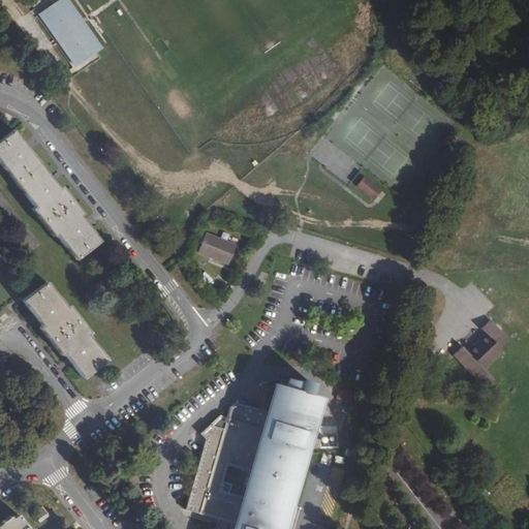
[(86,23),(83,18),(69,0),(41,0),(29,9),(75,73),(99,57),(95,52),(102,47),(86,23)]
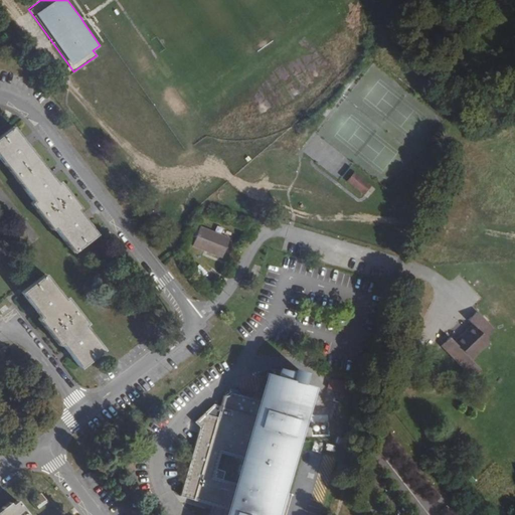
[(88,12),(80,17),(83,22),(92,16),(88,12)]
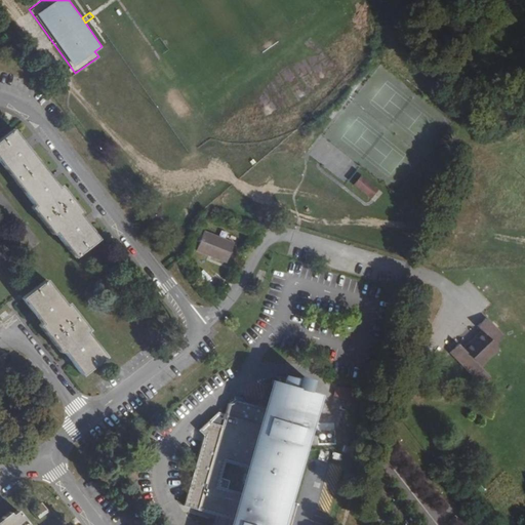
[(0,142),(0,161),(35,206),(59,188),(14,130),(0,142)]
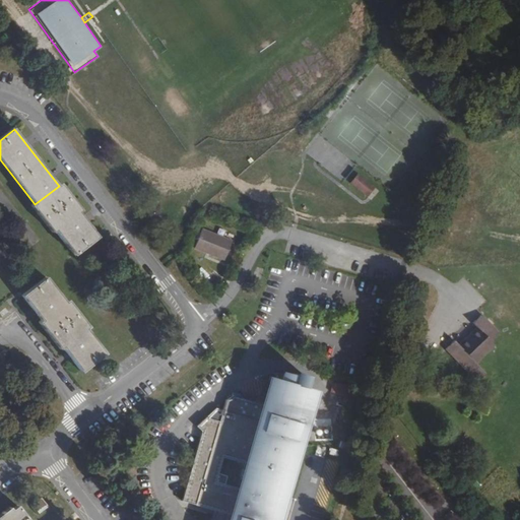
[(375,187),(358,174),(349,183),(368,196),(371,192),(375,187)]
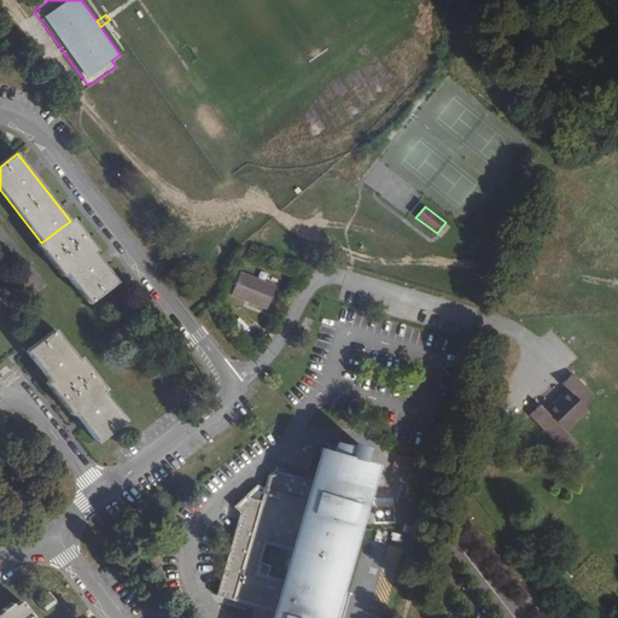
[(70,221),(41,243),(40,245),(64,275),(66,274),(91,304),(118,283),(94,252),(97,250),(73,219),(70,221)]
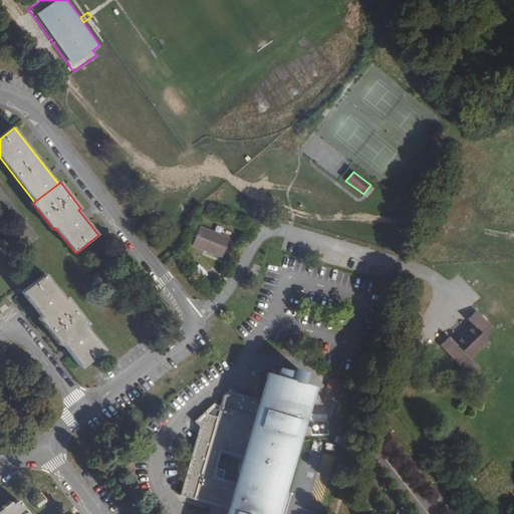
[(199,228),(192,246),(222,257),(228,239),(199,228)]
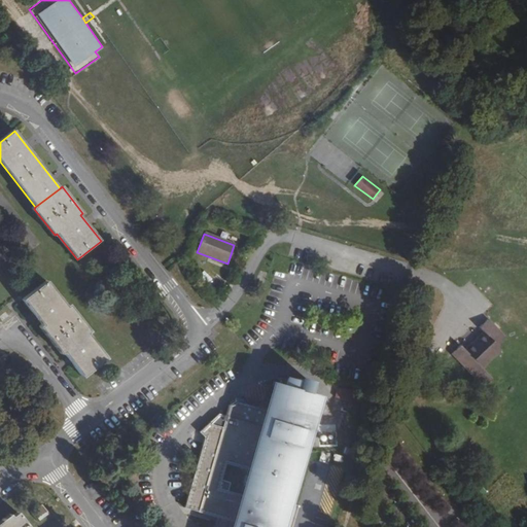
[(0,246),(0,271),(12,262),(0,246)]
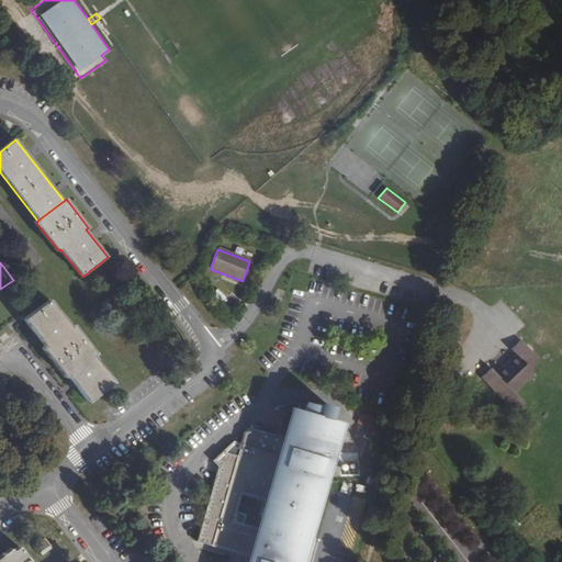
[(91,402),(116,383),(94,355),(97,352),(75,325),(72,326),(52,300),(26,319),(47,345),(45,348),(67,375),(69,373),(91,402)]
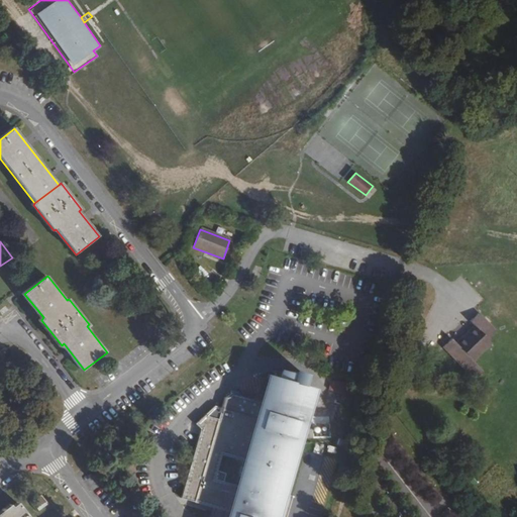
[(500,335),(479,311),(470,320),(474,325),(456,342),(451,337),(443,345),(466,371),(476,363),(474,360),(500,335)]
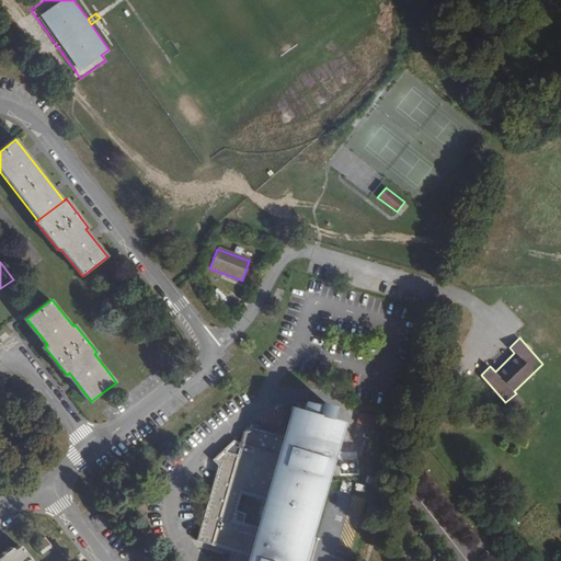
[(356,397),(379,402),(381,391),(358,387),(356,397)]
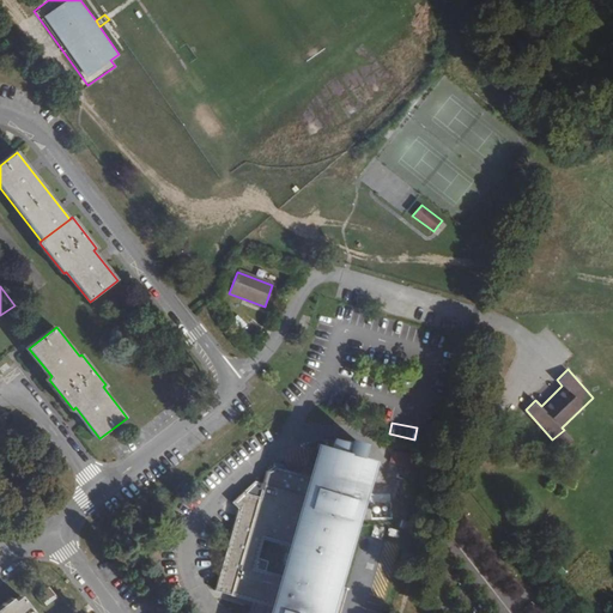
[(346,436),(346,438),(334,436),(333,443),(323,441),(322,447),(311,481),(308,495),(297,492),(262,481),(259,495),(242,491),(232,499),(237,505),(214,588),(252,599),(277,606),(274,612),(319,612),(354,489),(364,453),(358,451),(360,441),(346,436)]
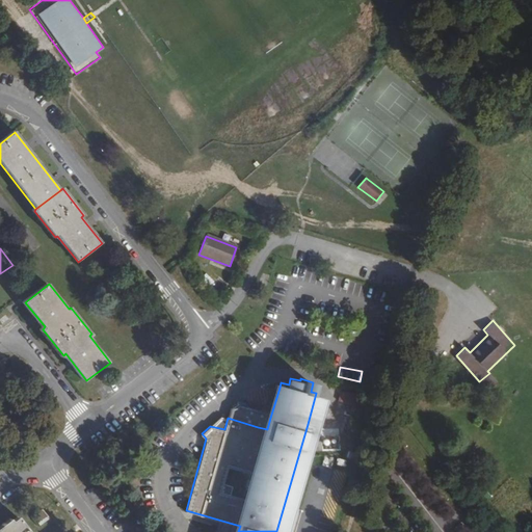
[(267,429),(270,418),(261,416),(258,427),(267,429)]
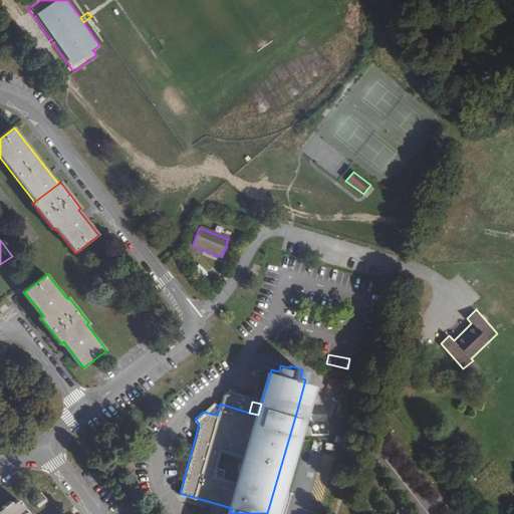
[(303,435),(317,435),(310,426),(303,426),(303,435)]
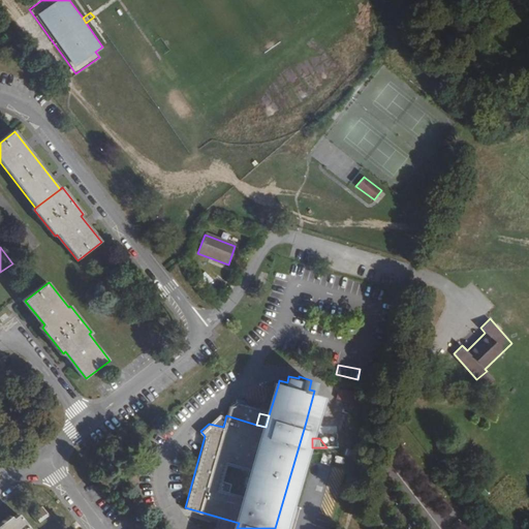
[(319,438),(327,447),(340,447),(340,438),(319,438)]
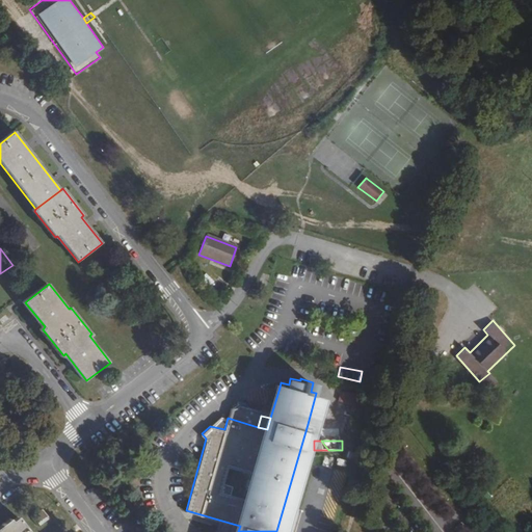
[(37,516),(40,519),(48,512),(46,510),(37,516)]
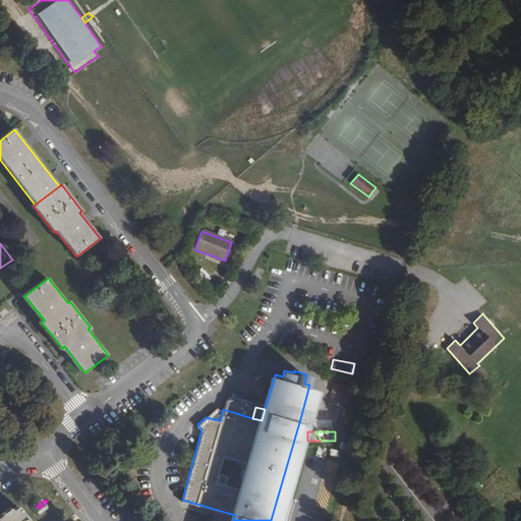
[(47,502),(39,508),(44,514),(52,508),(47,502)]
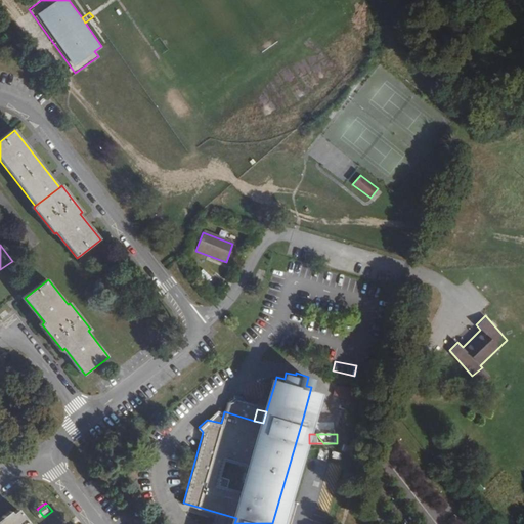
[(6,521),(2,523),(31,523),(20,510),(14,514),(13,513),(5,519),(6,521)]
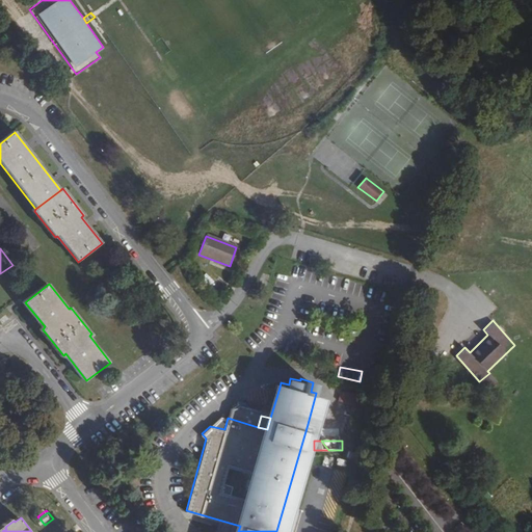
[(216,531),(218,531),(238,531),(240,526),(218,520),(216,531)]
